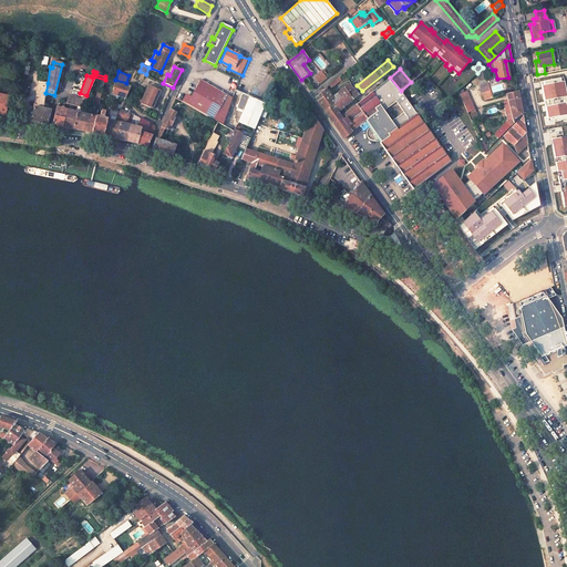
[(312,75),(320,84),(326,79),(319,71),(312,75)]
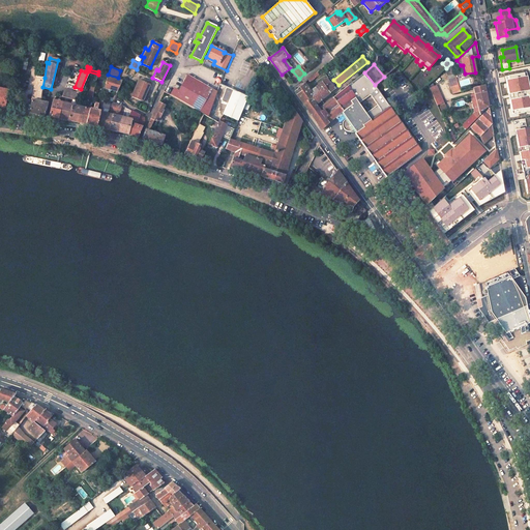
[(308,80),(311,82),(327,68),(325,66),(308,80)]
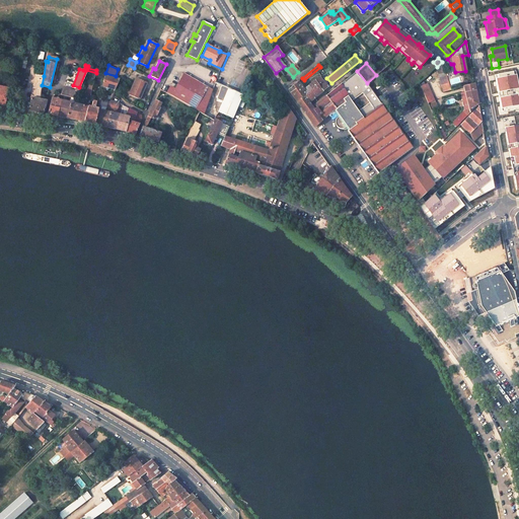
[(444,91),(450,89),(444,68),(438,70),(444,91)]
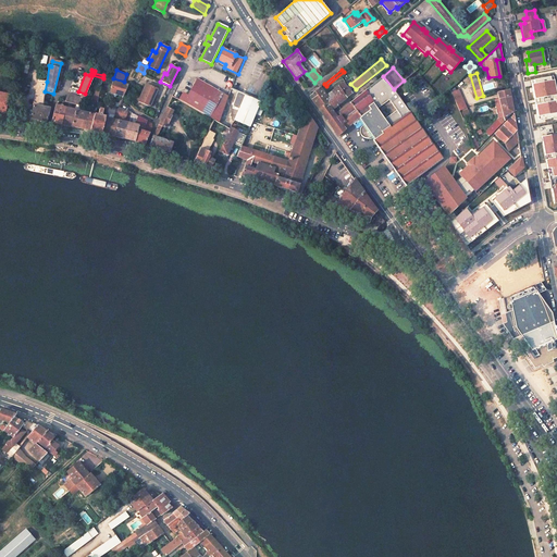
[(394,89),(383,76),(364,90),(372,102),(368,107),(370,110),(359,120),(361,125),(360,126),(359,128),(359,131),(359,135),(361,137),(362,139),(366,139),(369,138),(371,137),(374,139),(373,140),(407,185),(443,159),(438,153),(424,135),(409,112),(394,89)]
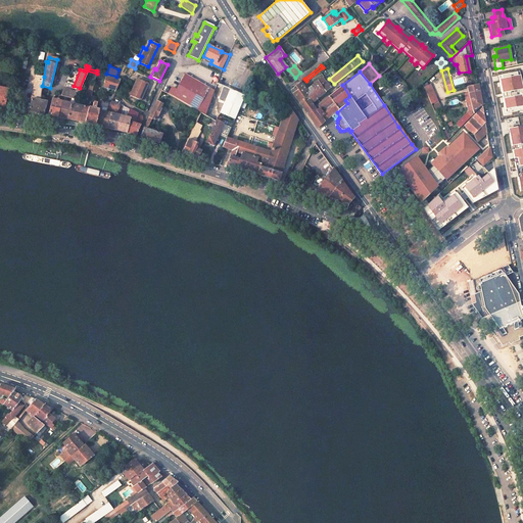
[(522,95),(522,92),(519,72),(497,75),(502,93),(504,92),(505,97),(503,98),(505,112),(522,108),(522,95)]
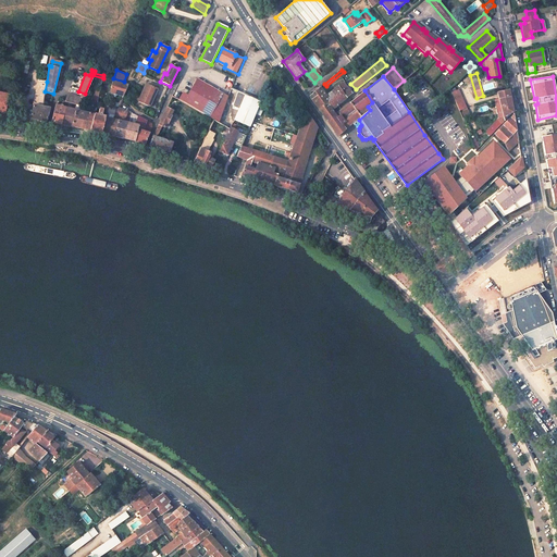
[(210,118),(223,94),(197,79),(188,96),(182,93),(178,99),(210,118)]
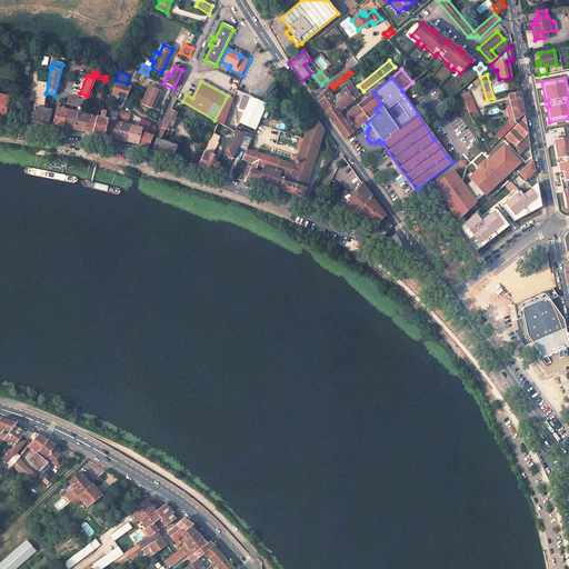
[(43,109),(46,93),(48,83),(39,82),(30,121),(47,125),(51,111),(43,109)]
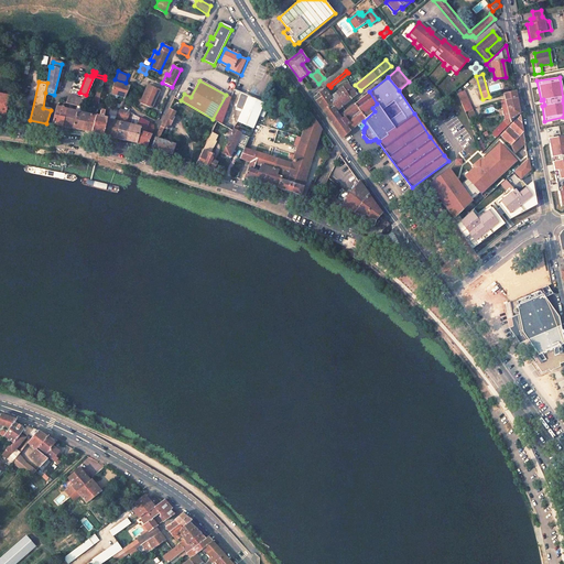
[(111,94),(125,97),(130,85),(114,82),(111,94)]
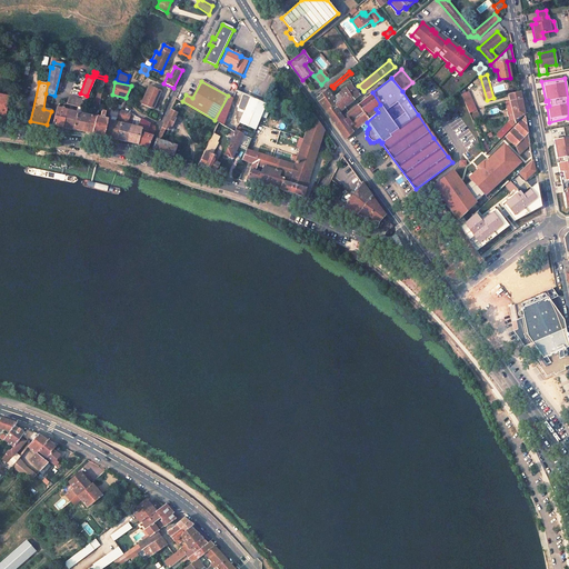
[(327,89),(316,98),(335,125),(342,118),(338,112),(359,96),(350,85),(333,98),(327,89)]
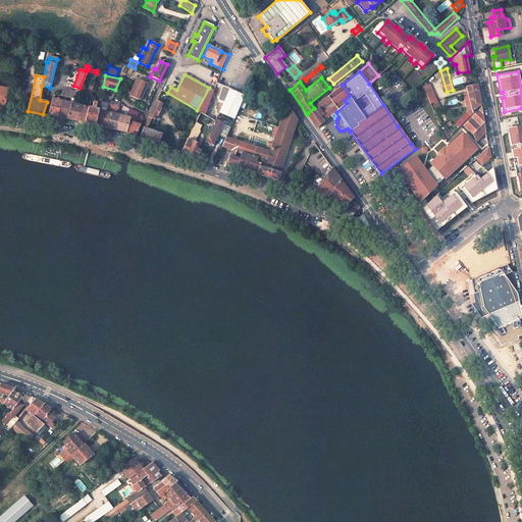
[(129,96),(141,101),(144,92),(146,92),(149,85),(137,80),(129,96)]
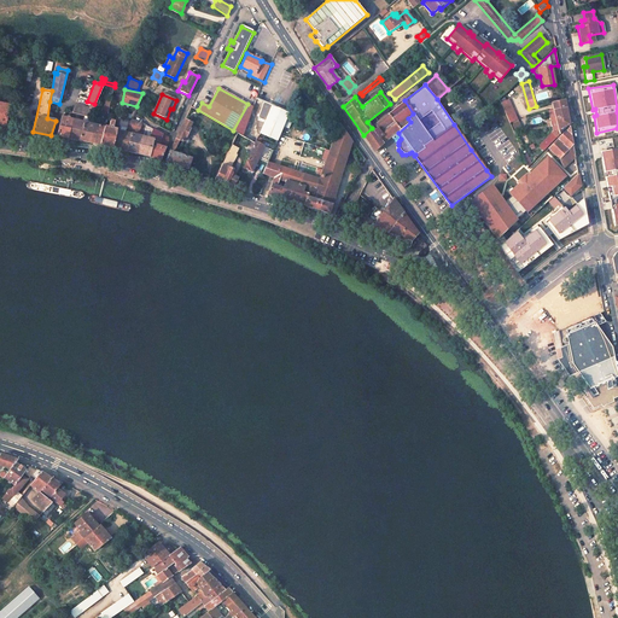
[(280,135),(290,112),(264,101),(266,98),(260,98),(243,135),(255,141),(257,135),(264,138),(277,144),(280,135)]
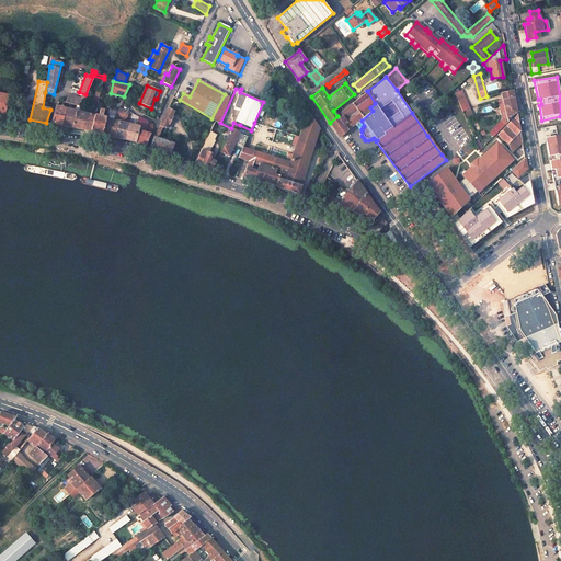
[(462,111),(470,107),(462,89),(456,92),(462,111)]
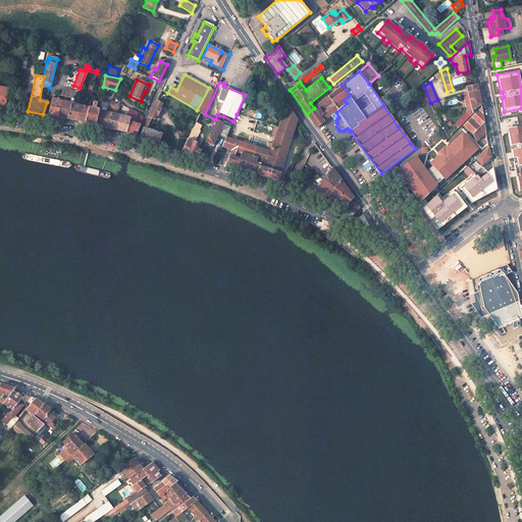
[(307,114),(317,128),(336,112),(347,103),(345,100),(349,96),(342,85),(314,108),(307,114)]
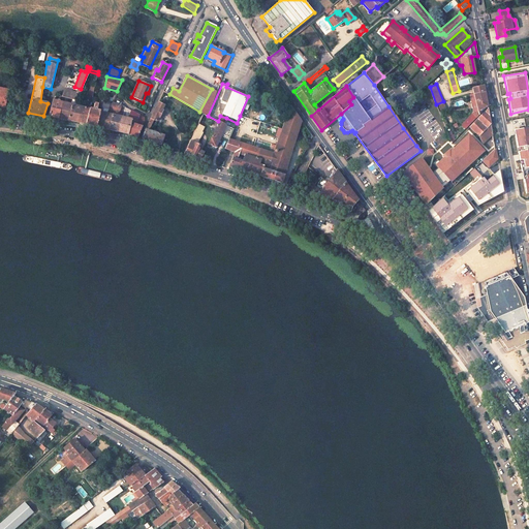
[(463,124),(466,127),(487,106),(483,86),(468,89),(473,112),(463,124)]
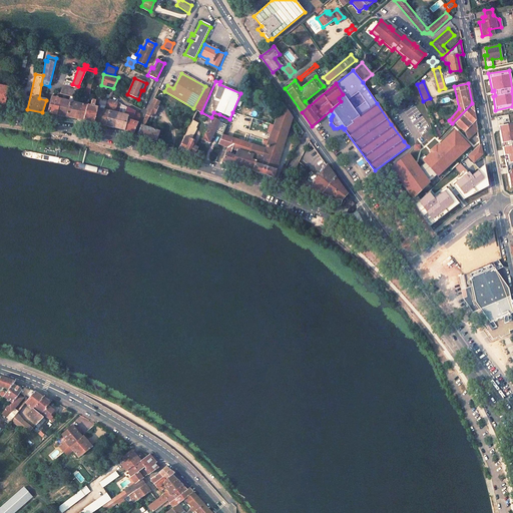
[(63,86),(60,93),(70,96),(74,97),(77,90),(63,86)]
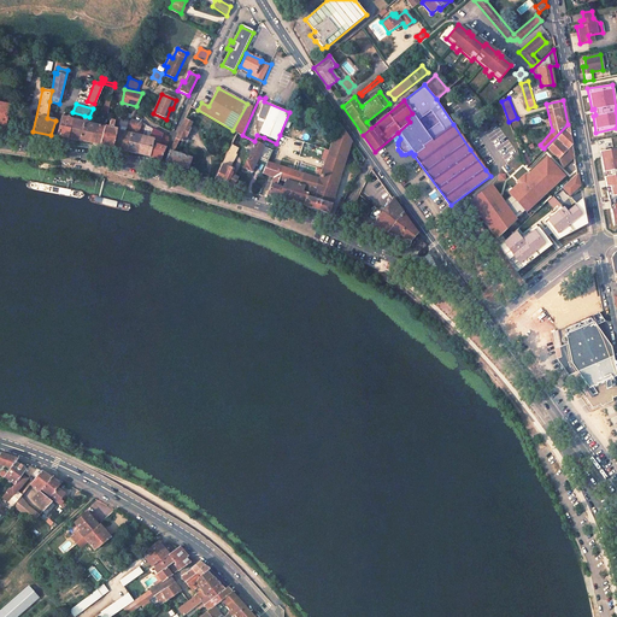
[(69,139),(80,141),(82,122),(62,116),(59,124),(70,128),(69,139)]
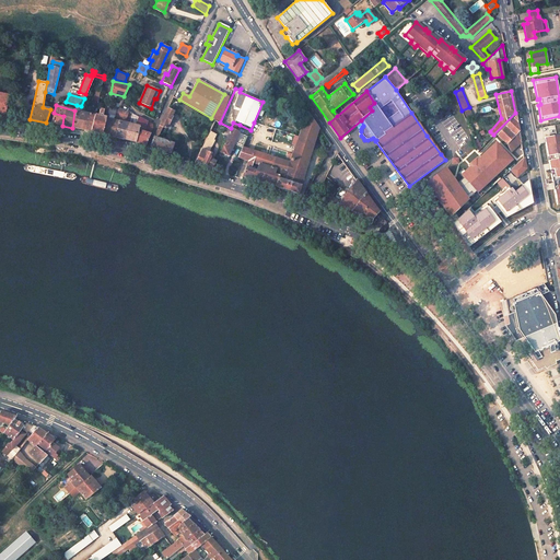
[(91,132),(95,115),(79,111),(81,106),(77,105),(74,111),(72,128),(91,132)]
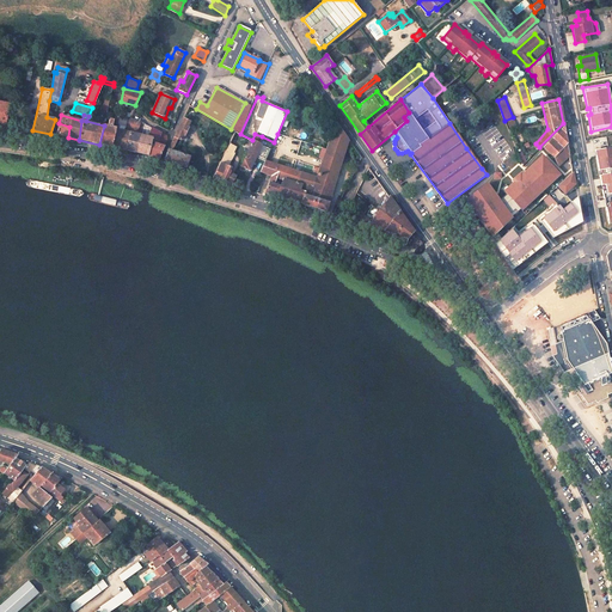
[(140,122),(129,118),(126,128),(132,130),(136,132),(139,127),(140,122)]
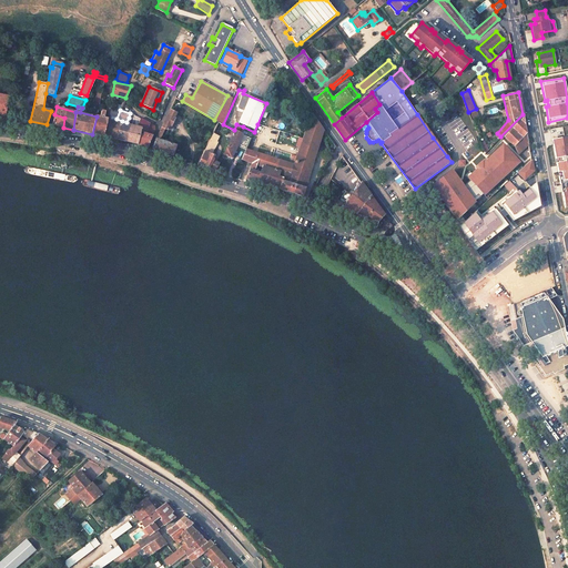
[(152,149),(173,155),(175,145),(160,140),(165,129),(168,130),(171,125),(174,119),(173,118),(175,113),(170,110),(154,142),(152,149)]
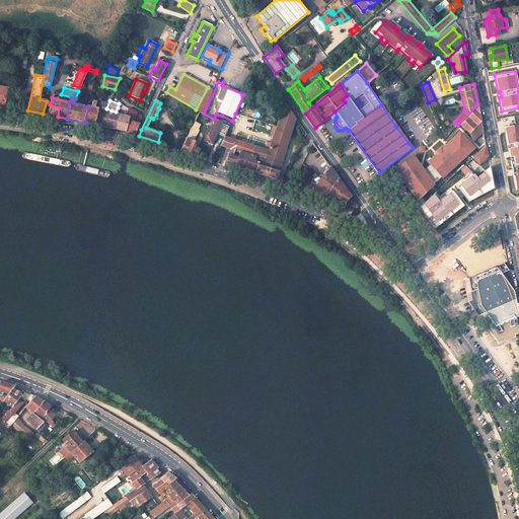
[(296,119),(285,103),(277,126),(271,142),(269,141),(268,144),(271,144),(269,148),(266,159),(261,157),(260,160),(258,163),(255,172),(277,179),(296,119)]
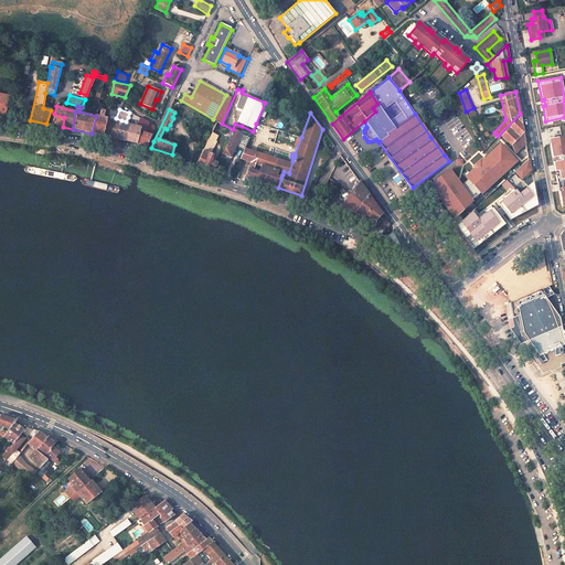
[(54,114),(50,130),(53,131),(55,125),(63,127),(64,117),(54,114)]
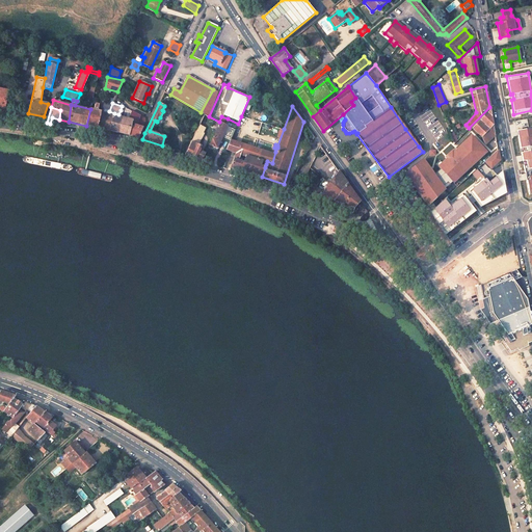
[(90,109),(86,126),(97,128),(100,112),(90,109)]
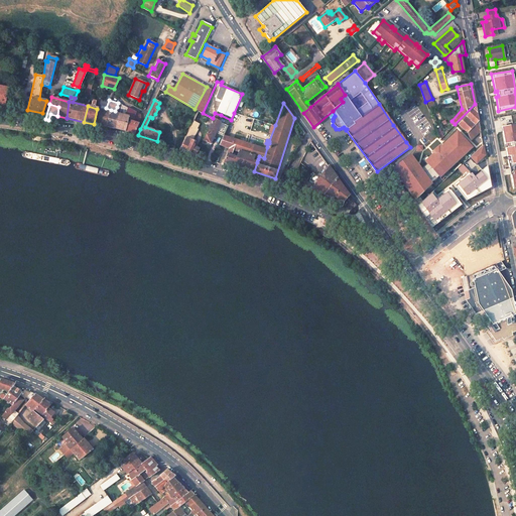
[(467,133),(471,140),(480,132),(475,106),(457,124),(450,132),(453,134),(460,127),(467,133)]
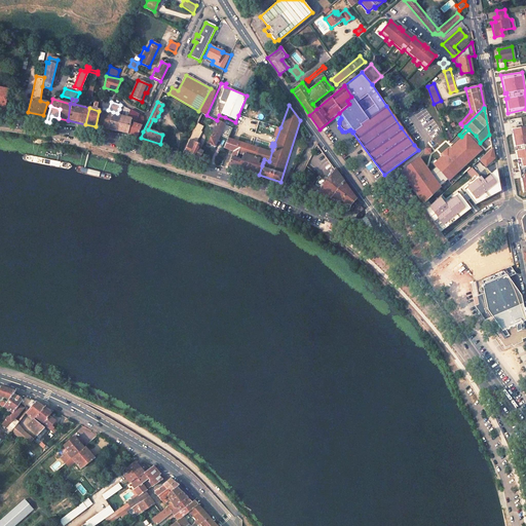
[(108,133),(116,135),(117,132),(120,116),(122,110),(119,109),(117,113),(117,115),(113,114),(113,112),(108,110),(107,112),(99,111),(96,126),(108,129),(108,133)]
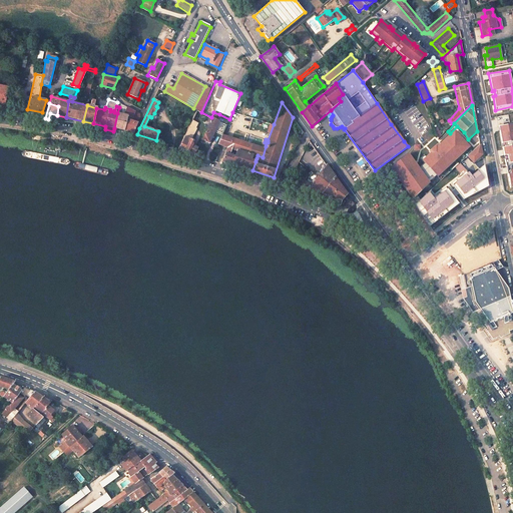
[(124,130),(132,133),(140,117),(139,113),(126,107),(125,111),(124,113),(124,114),(127,115),(124,130)]
